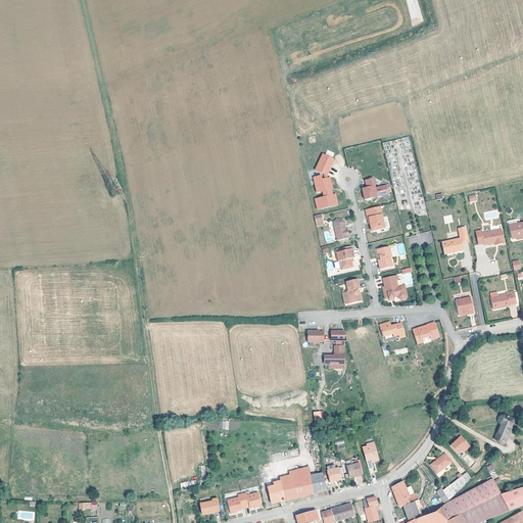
[(422,16),(420,10),(410,12),(411,18),(422,16)]
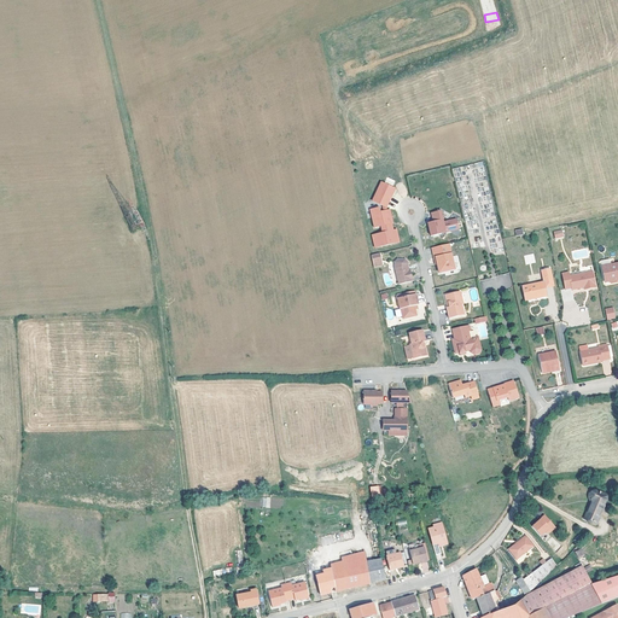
[(484,162),(453,168),(455,179),(461,178),(461,179),(465,178),(464,174),(470,173),(470,174),(485,172),(487,176),(484,162)]
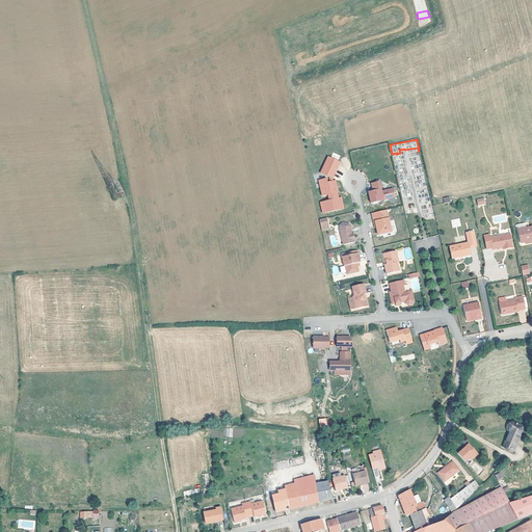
[(319,198),(321,209),(342,205),(340,193),(337,194),(335,188),(337,188),(334,177),(331,177),(331,175),(339,158),(327,153),(319,169),(328,173),(329,178),(326,178),(325,175),(318,176),(321,191),(327,190),(328,196),(319,198)]
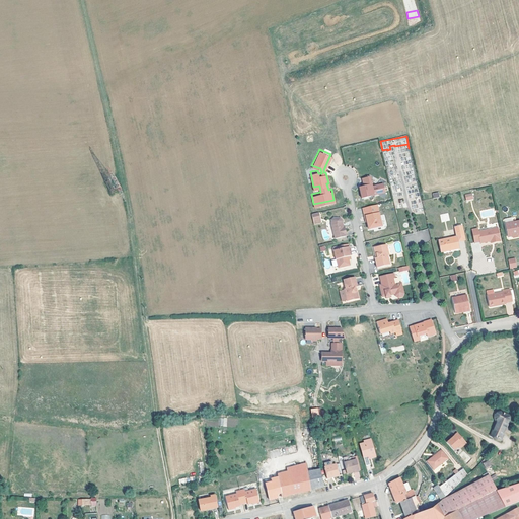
[(394,159),(392,156),(390,157),(388,154),(383,156),(385,162),(387,161),(390,167),(394,166),(392,160),(394,159)]
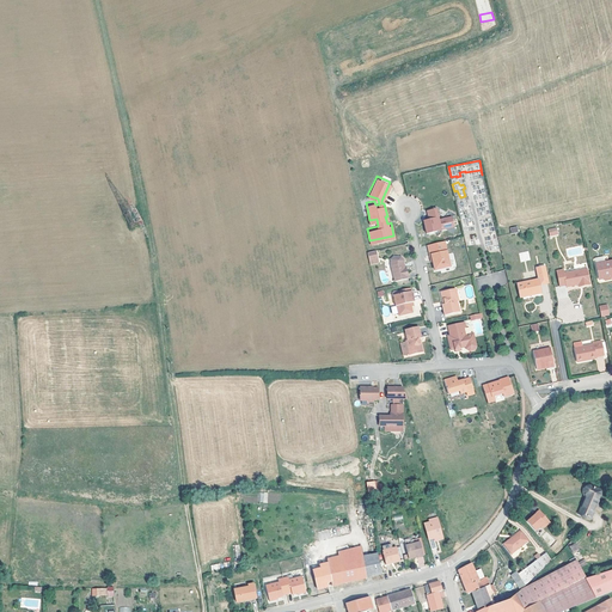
[(479,216),(490,213),(487,201),(482,202),(483,206),(477,208),(479,216)]
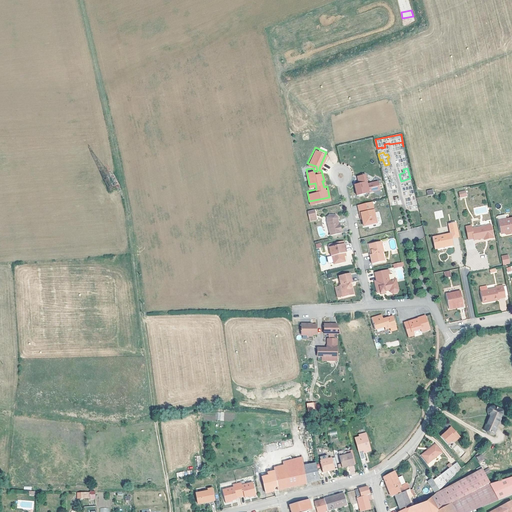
[(364,189),(379,186),(377,178),(366,180),(364,171),(356,173),(358,180),(354,181),(356,192),(364,190),(364,189)]
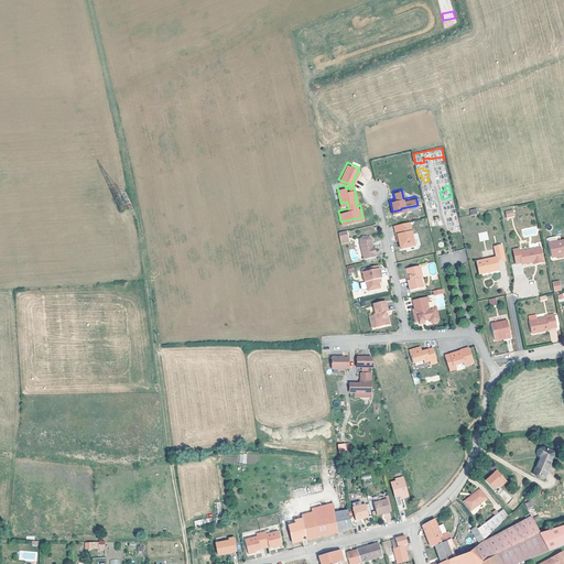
[(443,203),(447,229),(451,228),(451,230),(459,228),(454,201),(443,203)]
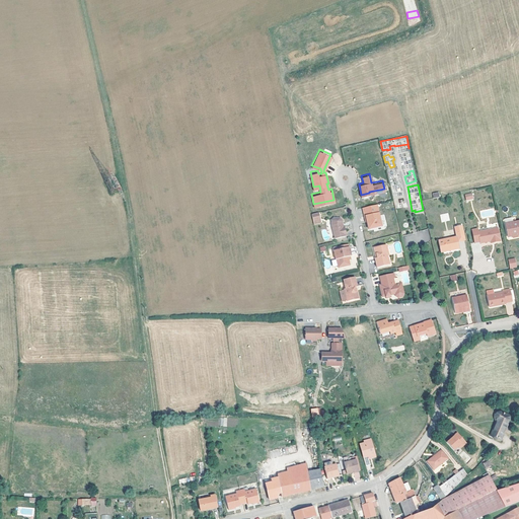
[(375,201),(362,204),(365,218),(367,225),(379,222),(375,201)]
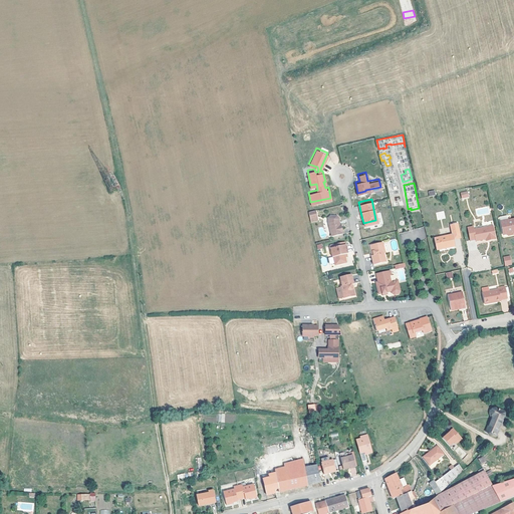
[(335,220),(335,217),(335,213),(332,211),(330,211),(327,214),(327,219),(329,232),(341,229),(339,219),(337,220),(335,220)]
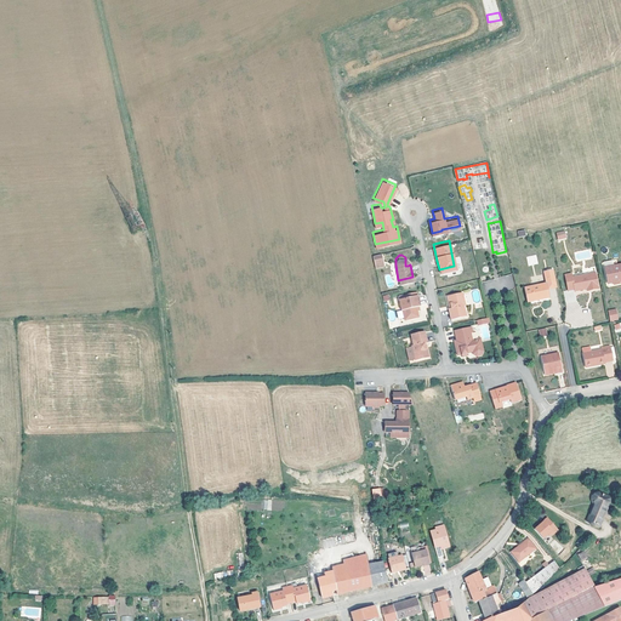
[(620,261),(604,265),(608,279),(614,278),(614,281),(620,280),(620,277),(620,275),(620,261)]
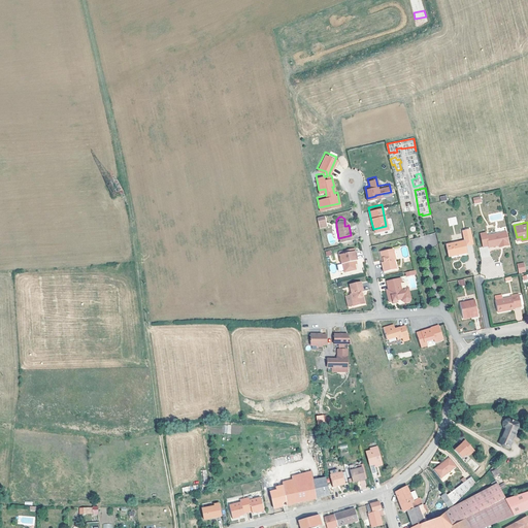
[(461,228),(463,237),(471,236),(469,227),(461,228)]
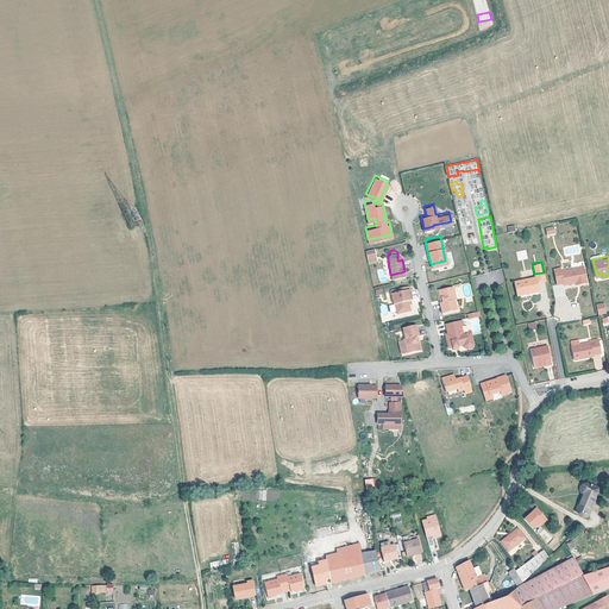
[(565,281),(577,280),(582,278),(582,281),(588,280),(585,263),(564,268),(563,264),(556,265),(559,281),(565,280),(565,281)]
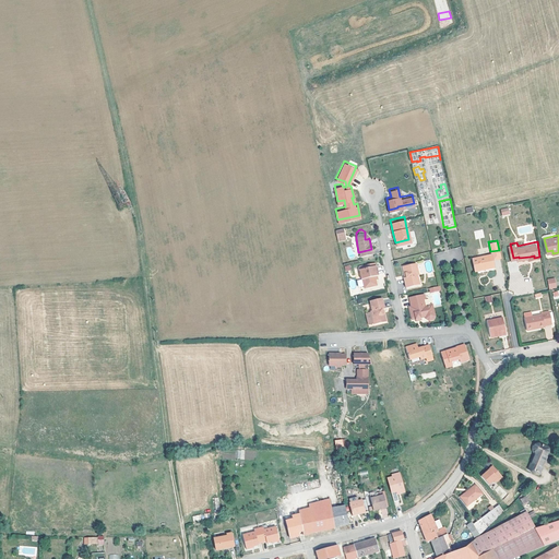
[(494,264),(491,258),(490,251),(471,256),(474,269),(494,264)]
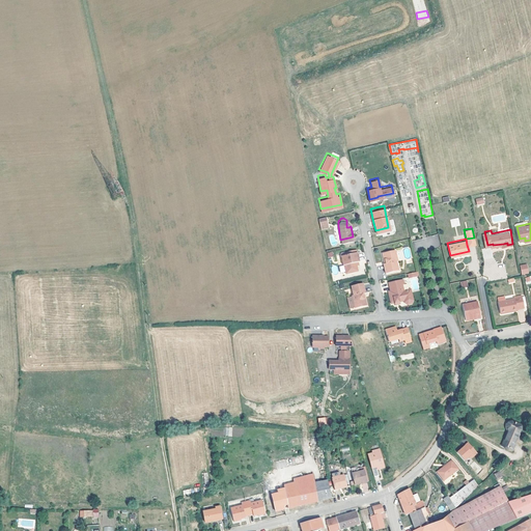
[(381,259),(384,269),(396,267),(394,255),(395,255),(393,245),(381,248),(383,259),(381,259)]
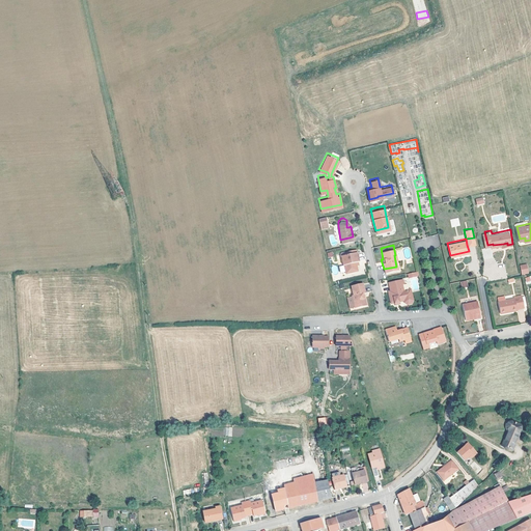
[(346,270),(348,271),(355,269),(355,268),(358,267),(356,258),(358,258),(355,246),(340,250),(344,270),(346,270)]
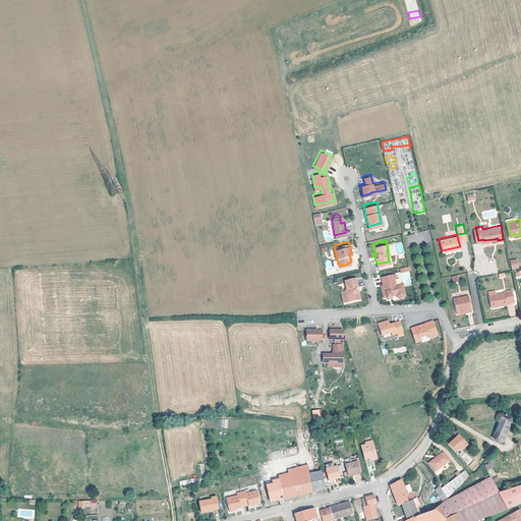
[(390,279),(390,275),(389,272),(380,274),(381,282),(379,282),(382,294),(385,293),(385,295),(392,293),(392,292),(395,291),(397,292),(401,292),(401,290),(399,280),(392,282),(391,279),(390,279)]
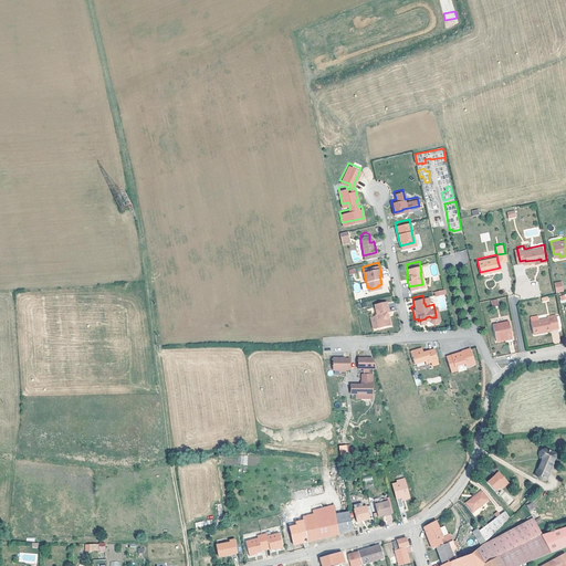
[(374,311),(373,311),(376,324),(387,322),(386,314),(385,314),(384,308),(387,308),(385,299),(373,302),(374,311)]
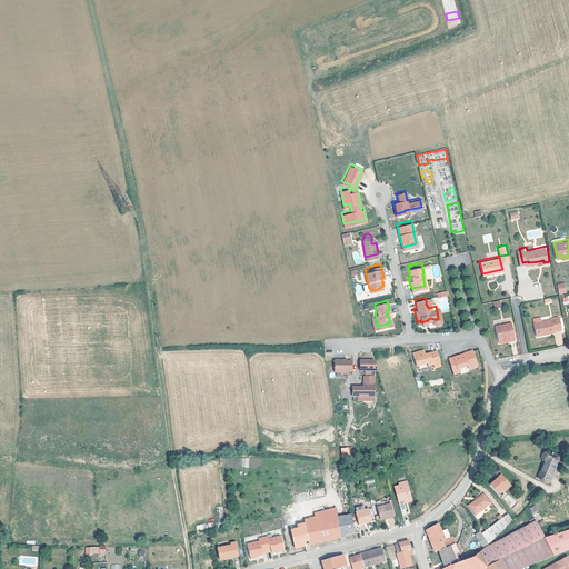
[(378,326),(375,312),(368,313),(370,327),(378,326)]
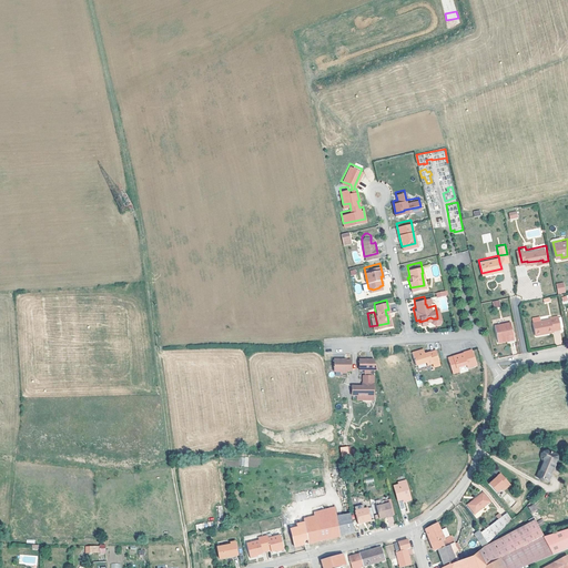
[(550,315),(550,316),(534,320),(536,333),(554,328),(554,327),(560,326),(557,313),(550,315)]
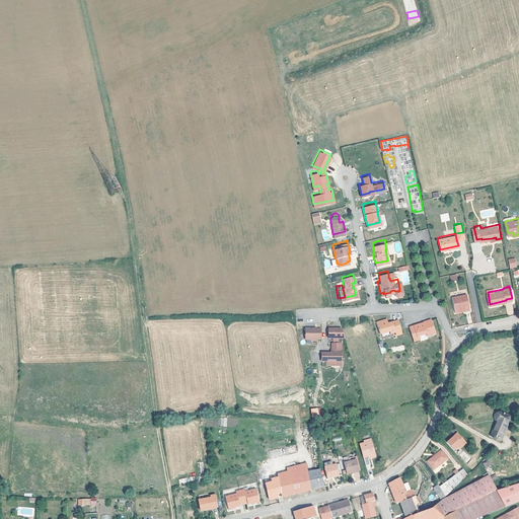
[(450,294),(452,308),(461,306),(462,308),(466,308),(464,292),(450,294)]
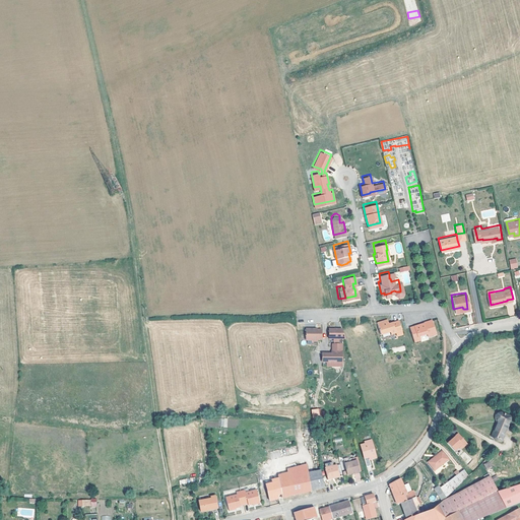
[(419,320),(408,324),(411,335),(417,333),(426,330),(426,333),(432,331),(431,327),(433,326),(430,316),(421,319),(421,320),(423,321),(419,322),(419,320)]
